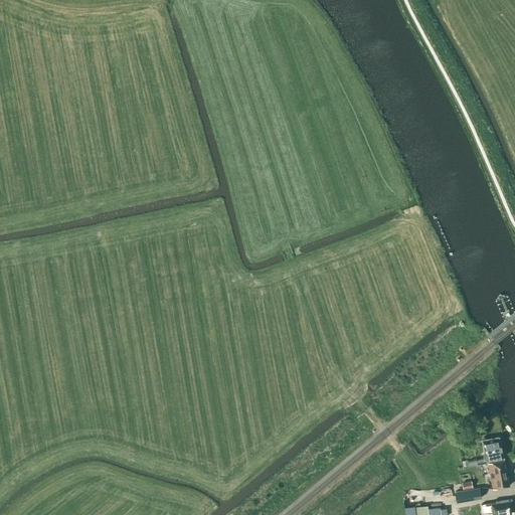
[(468,461),(469,466),(477,465),(488,463),(487,461),(504,458),(500,437),(483,440),(486,458),(476,460),(468,461)]
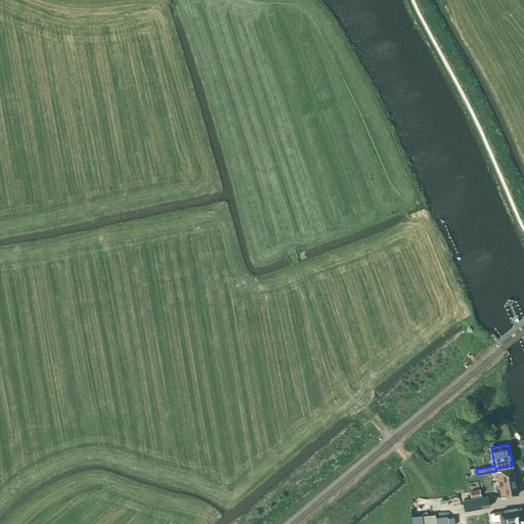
[(496,471),(501,497),(518,494),(513,468),(496,471)]
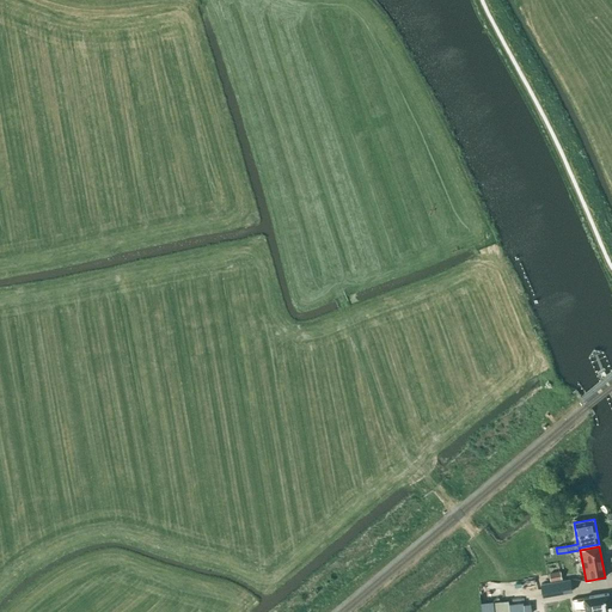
[(560,571),(549,574),(550,581),(561,580),(560,571)]
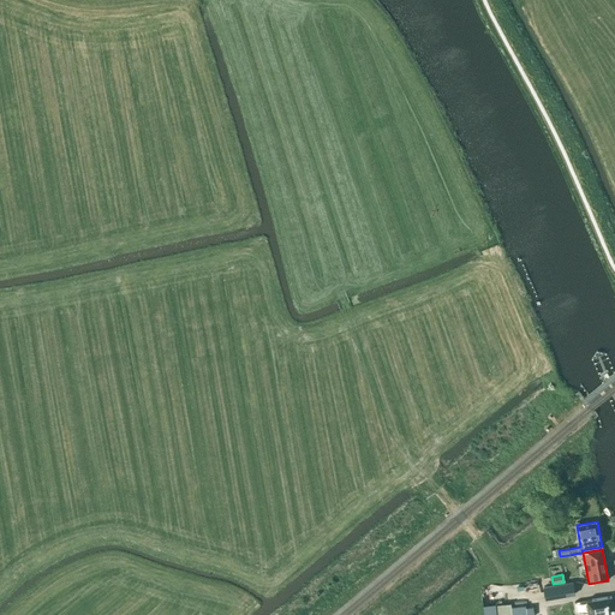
[(545,601),(561,597),(574,595),(572,583),(550,585),(543,587),(545,601)]
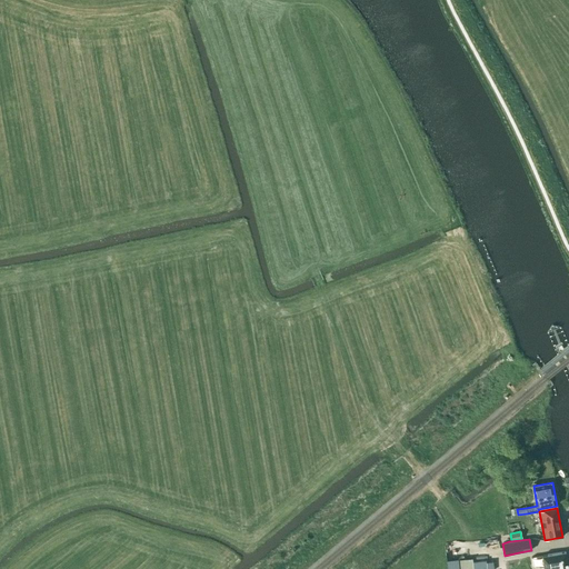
[(568,568),(566,551),(548,555),(542,556),(545,568),(568,568)]
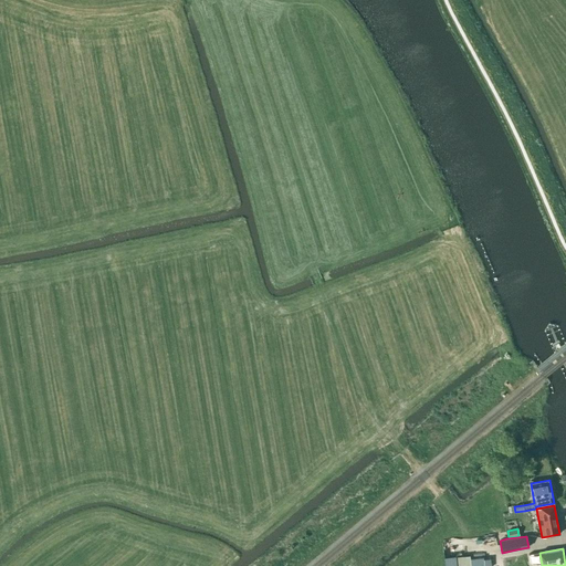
[(456,556),(444,557),(444,565),(483,565),(484,565),(483,557),(470,558),(470,555),(457,556),(456,556)]
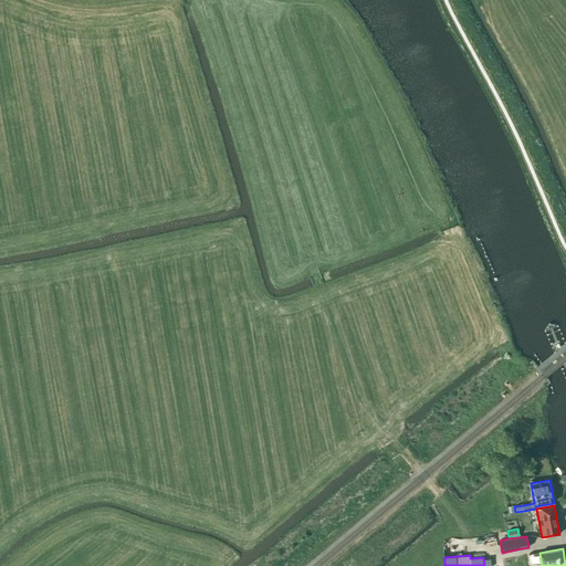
All buildings are outlined.
